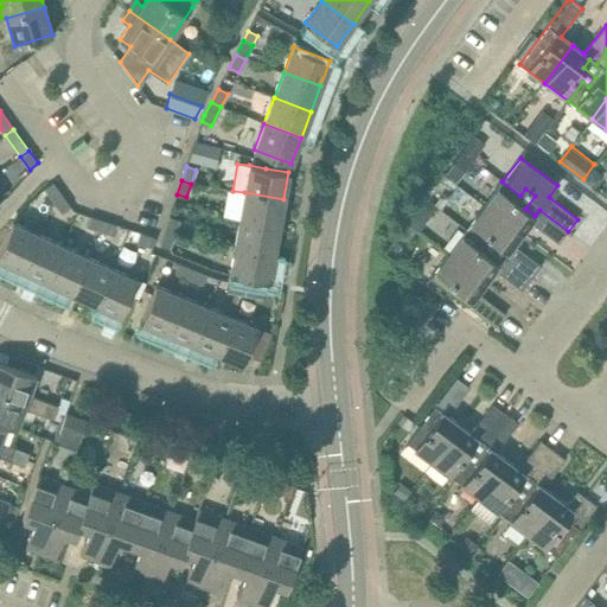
[(502,181),(484,205),(522,234),(530,223),(558,243),(568,231),(540,210),(535,216),(525,209),(535,196),(525,189),(521,196),(502,181)]
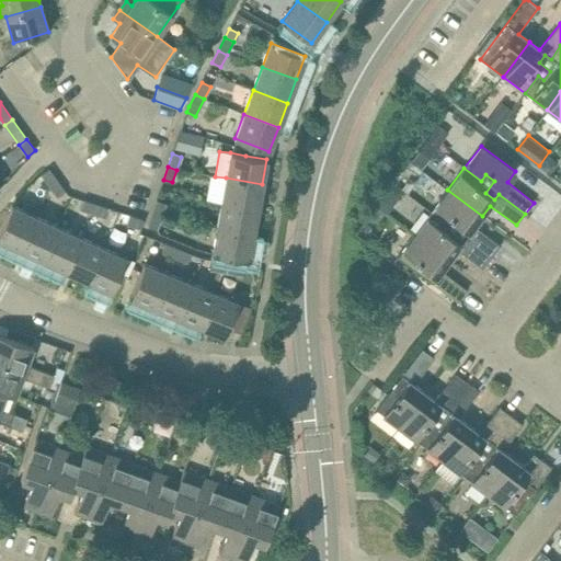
[(41,174),(49,186),(57,180),(48,169),(41,174)]
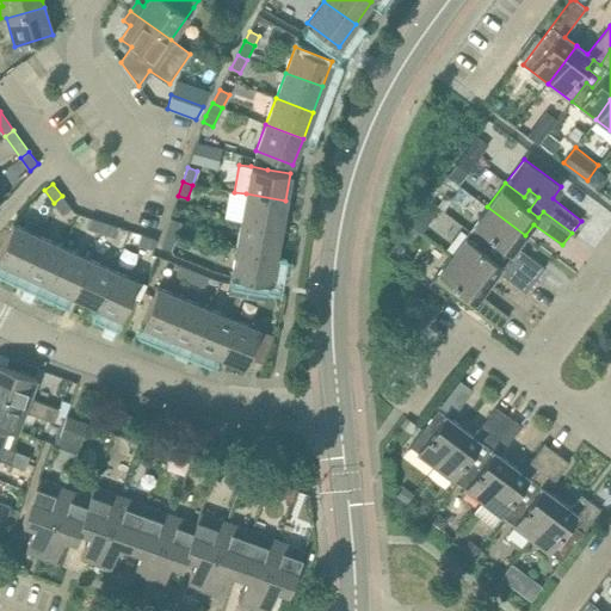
[(246,193),(241,221),(281,228),(285,201),(246,193)]
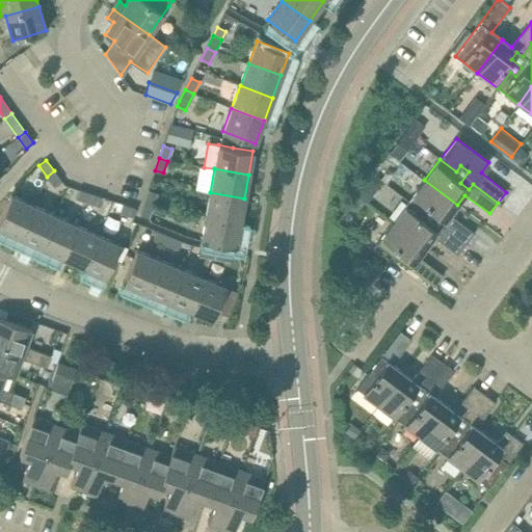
[(54,170),(47,177),(54,187),(61,182),(54,170)]
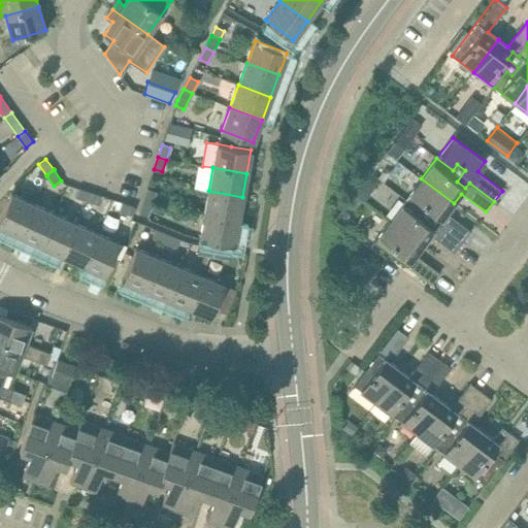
[(421,178),(405,200),(421,211),(417,218),(425,223),(433,212),(442,219),(438,225),(463,242),(470,232),(446,213),(454,203),(421,178)]
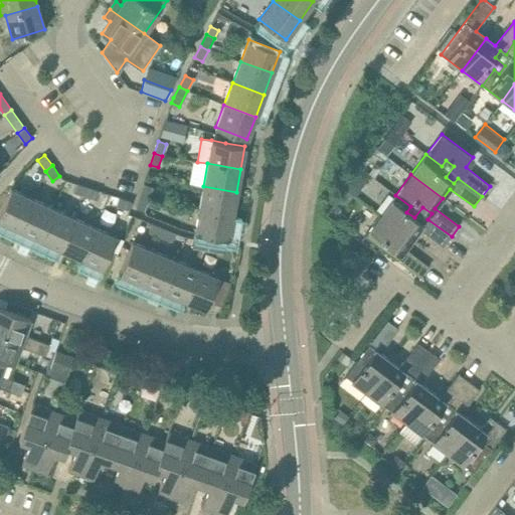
[(72,192),(84,196),(88,187),(75,183),(72,192)]
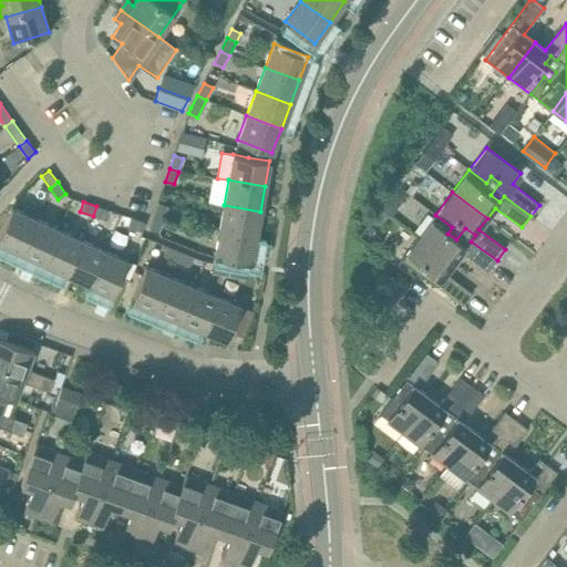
[(157,203),(153,216),(163,219),(167,206),(157,203)]
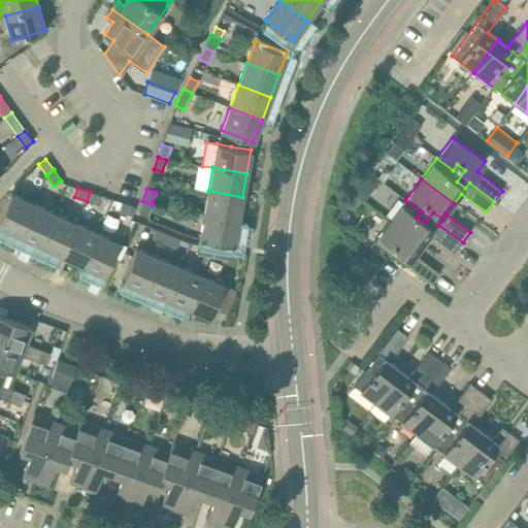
[(208,191),(204,215),(238,221),(242,197),(208,191)]
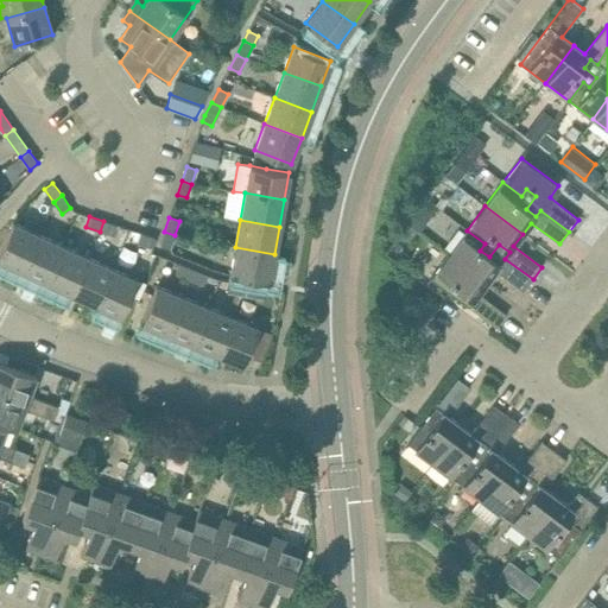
[(103,221),(100,232),(114,236),(118,226),(103,221)]
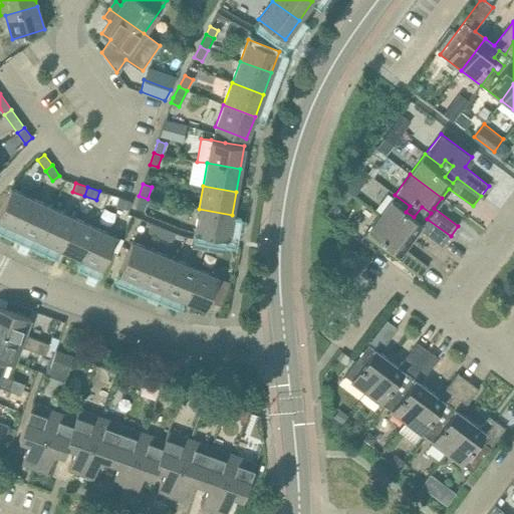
[(0,210),(0,220),(17,228),(31,198),(10,188),(0,210)]
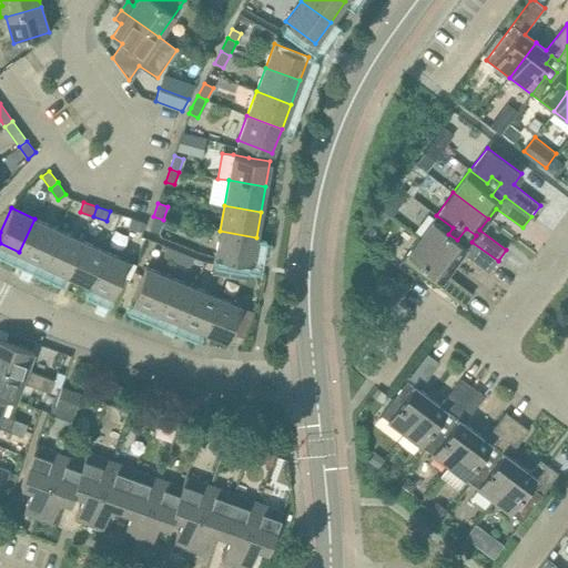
[(381,209),(373,220),(383,227),(391,216),(381,209)]
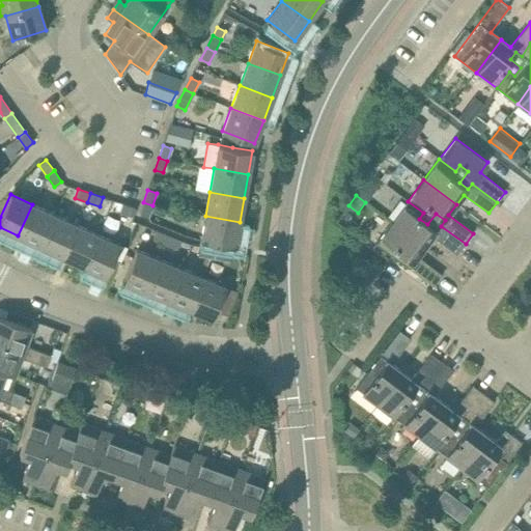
[(408,201),(392,222),(425,246),(432,236),(457,255),(466,244),(441,226),(445,220),(436,214),(427,224),(419,219),(423,213),(408,201)]
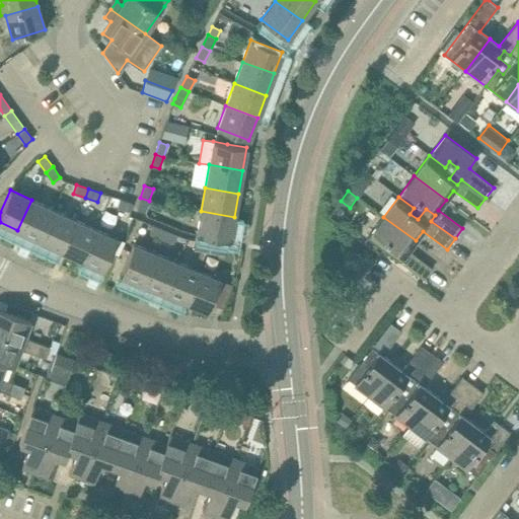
[(140,198),(138,205),(136,210),(145,213),(149,201),(140,198)]
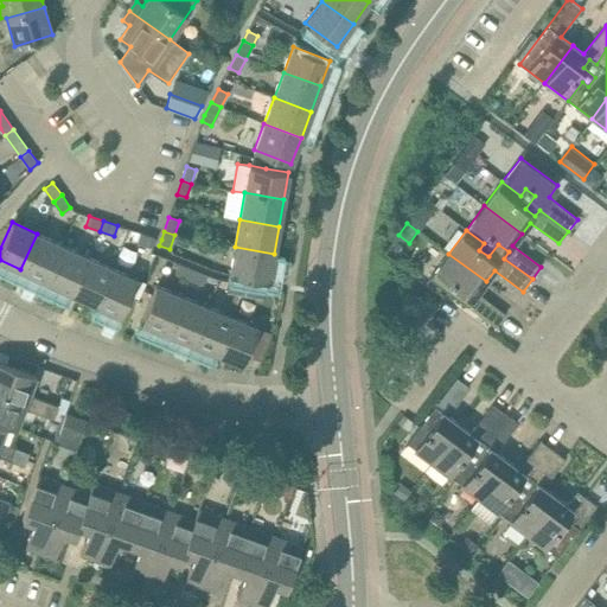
[(20,269),(45,281),(62,246),(37,234),(20,269)]
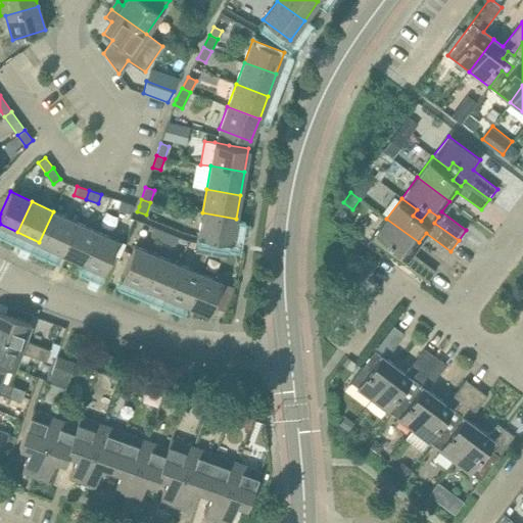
[(119,209),(131,214),(134,205),(122,201),(119,209)]
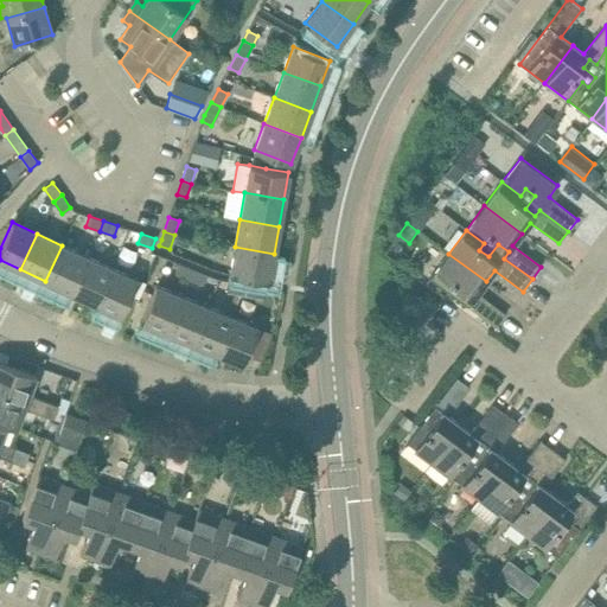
[(45,281),(70,293),(87,257),(62,246),(45,281)]
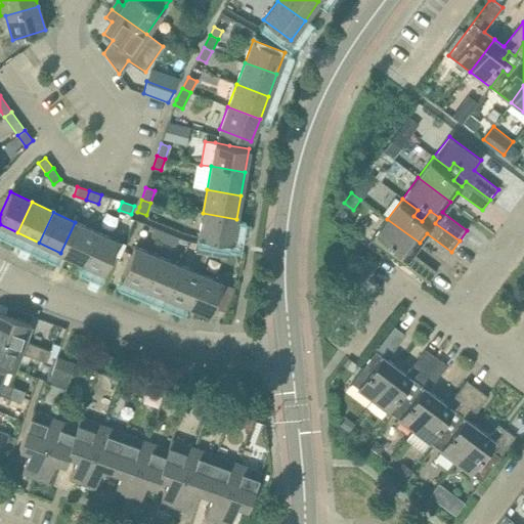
[(236,219),(203,213),(199,236),(232,243),(236,219)]
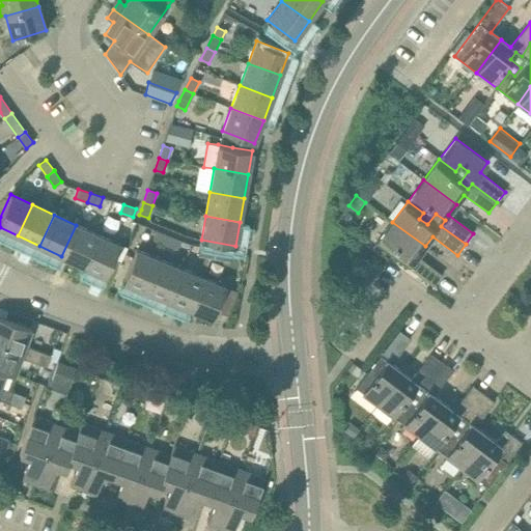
[(392,222),(376,244),(385,250),(392,255),(434,286),(442,275),(417,256),(425,246),(392,222)]
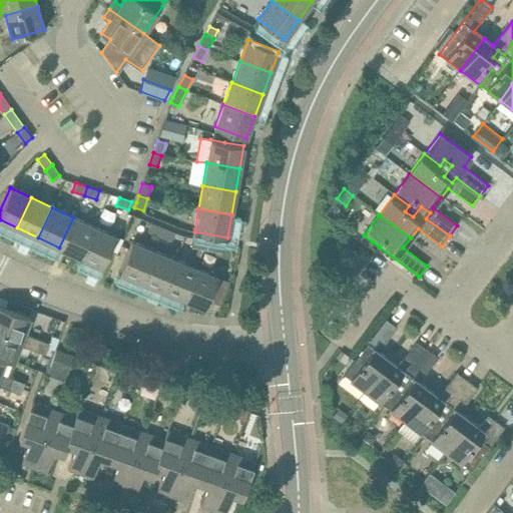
[(59,247),(80,257),(94,226),(73,217),(59,247)]
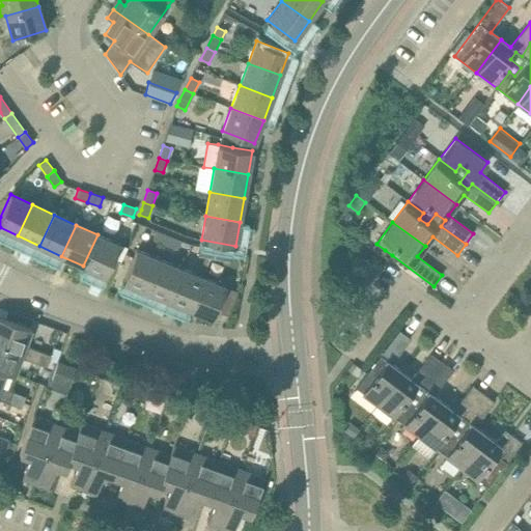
[(152,240),(164,244),(168,235),(157,231),(152,240)]
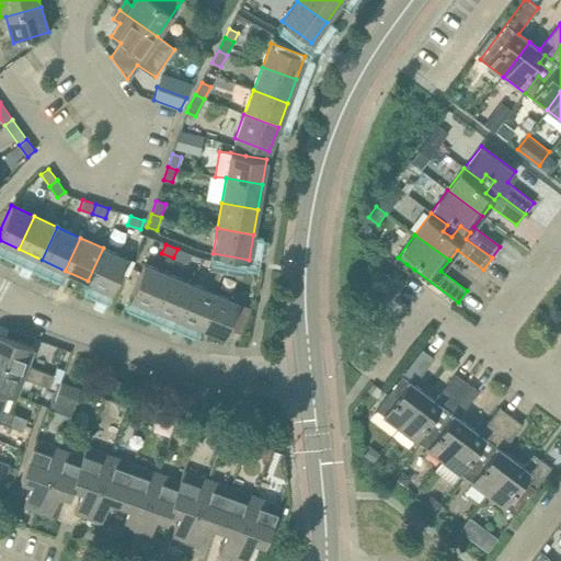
[(103,248),(88,281),(111,293),(126,259),(103,248)]
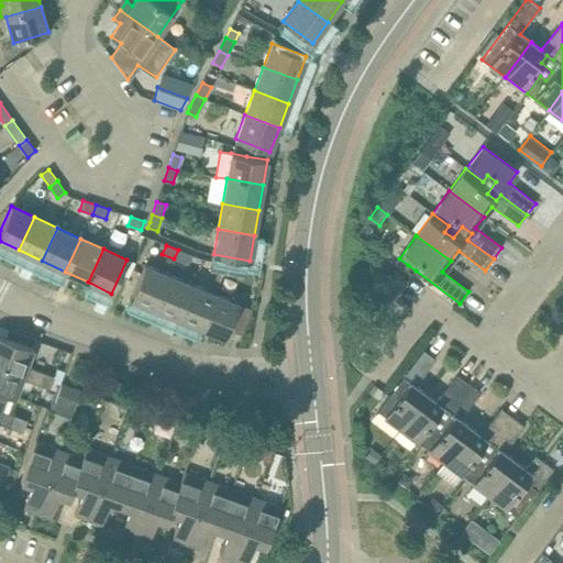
[(178,250),(174,258),(188,264),(191,255),(178,250)]
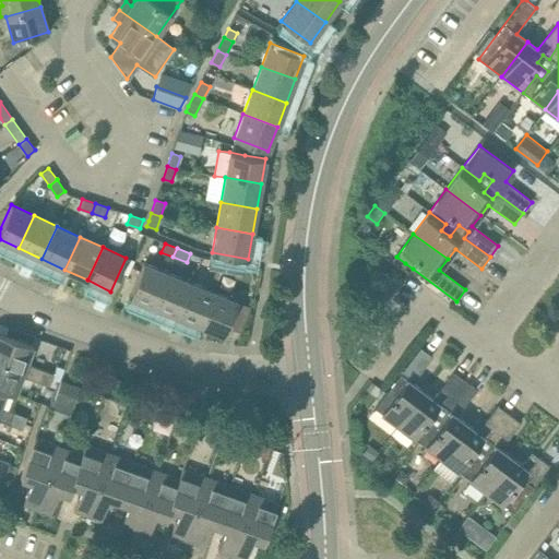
[(209,269),(222,271),(224,262),(210,259),(209,269)]
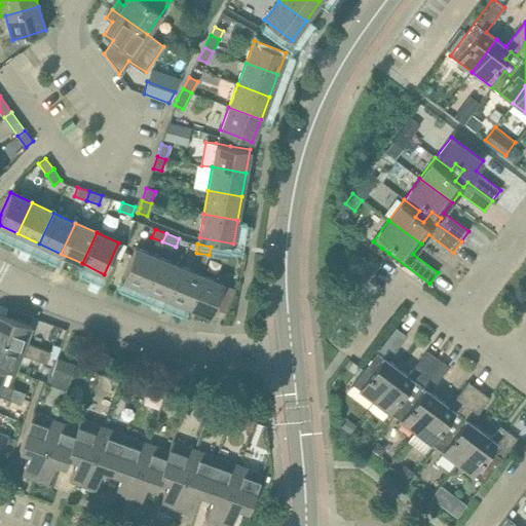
[(211,247),(209,255),(221,258),(229,259),(230,250),(223,249),(211,247)]
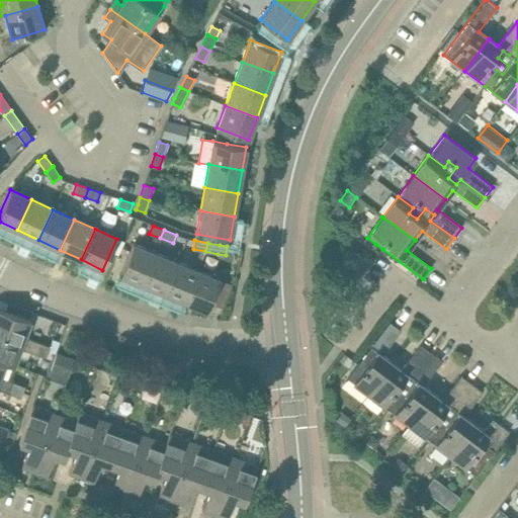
[(120,275),(142,283),(155,253),(133,244),(120,275)]
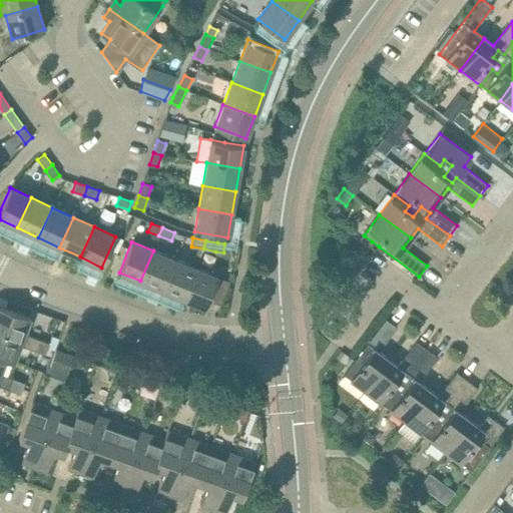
[(140,281),(161,290),(174,259),(153,250),(140,281)]
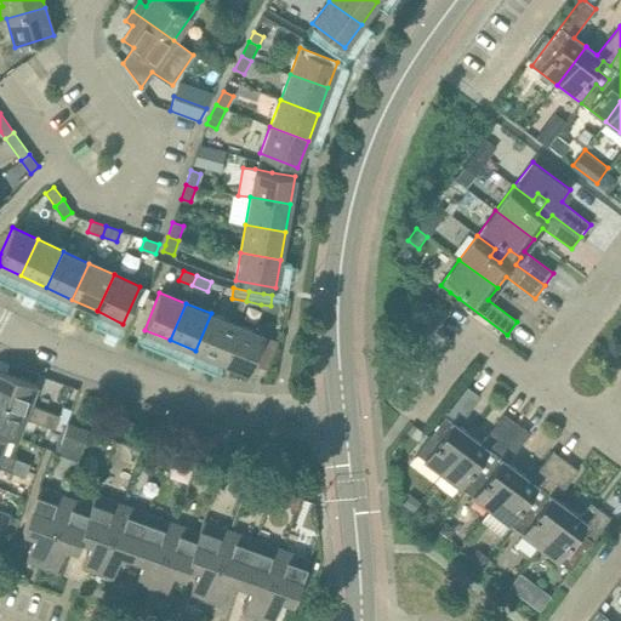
[(195,351),(222,362),(237,324),(211,313),(195,351)]
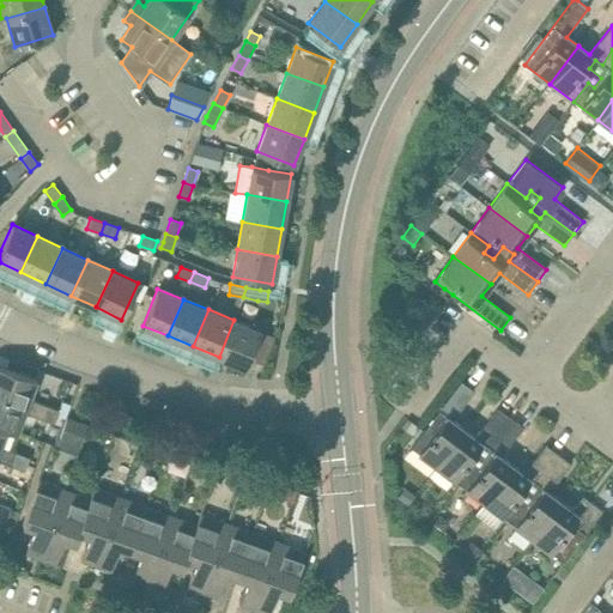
[(234,320),(219,357),(246,368),(261,331),(234,320)]
